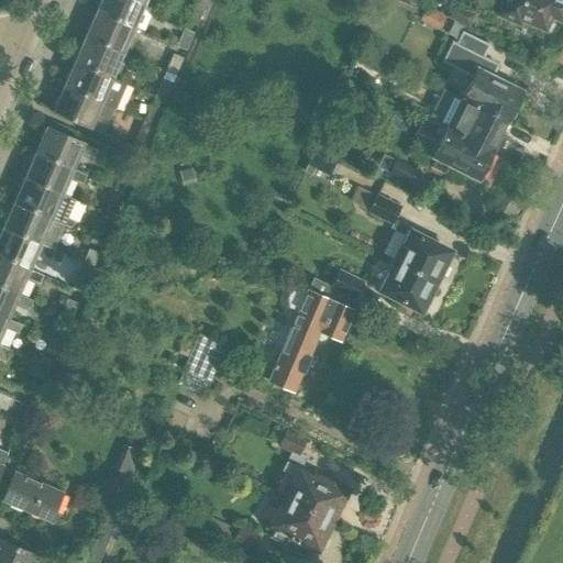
[(136,0),(101,0),(97,13),(132,29),(144,3),(136,0)]
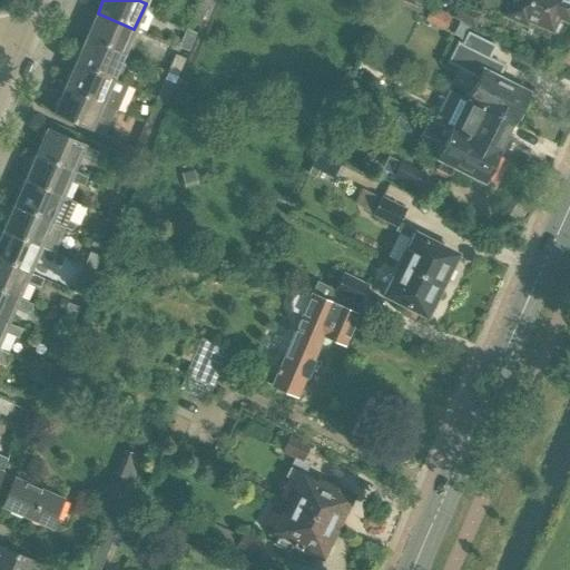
[(209,1),(206,0),(198,0),(188,23),(198,27),(209,1)]
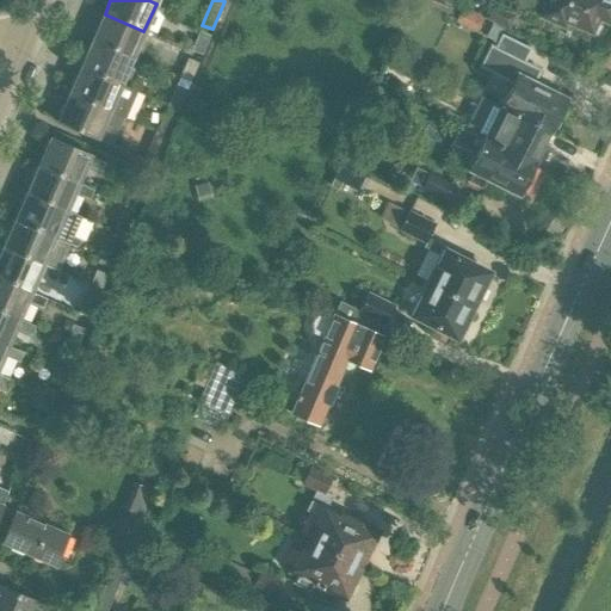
[(538,16),(561,26),(565,20),(591,32),(597,18),(608,23),(610,14),(610,0),(542,0),(545,1),(538,16)]
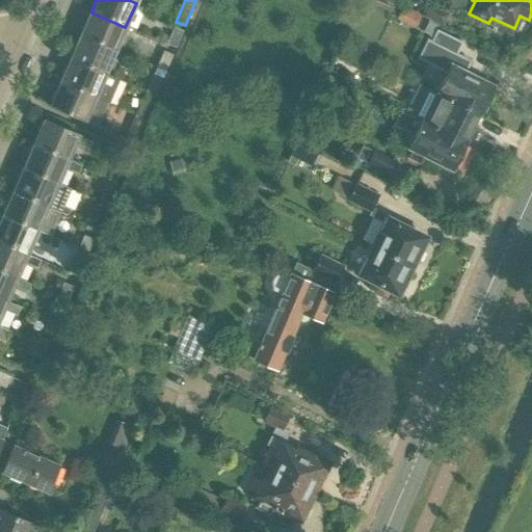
[(421,15),(441,25),(446,16),(425,5),(421,15)]
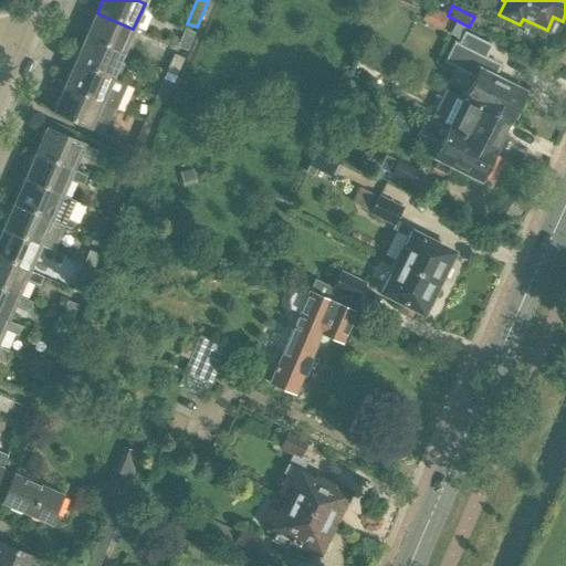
[(97,13),(86,38),(123,53),(133,29),(97,13)]
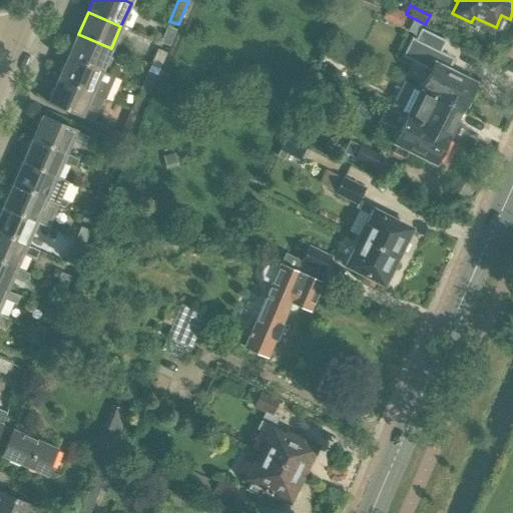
[(167,26),(160,43),(169,47),(176,30),(167,26)]
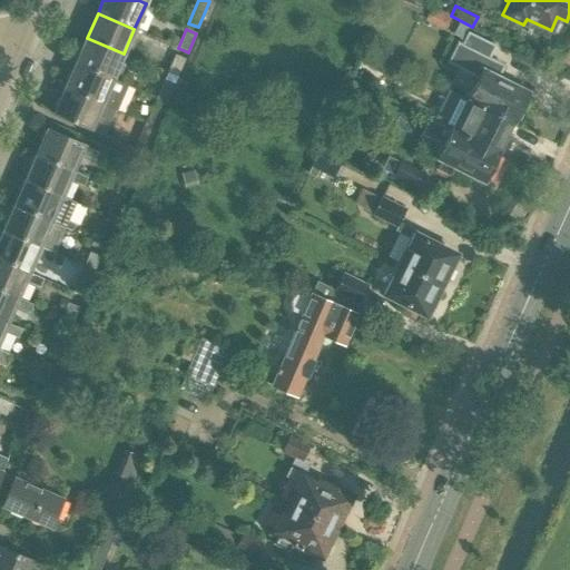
[(474,77),(477,80),(468,100),(514,124),(530,92),(499,77),(504,66),(489,58),(494,47),(467,32),(461,43),(457,41),(445,62),(474,77)]
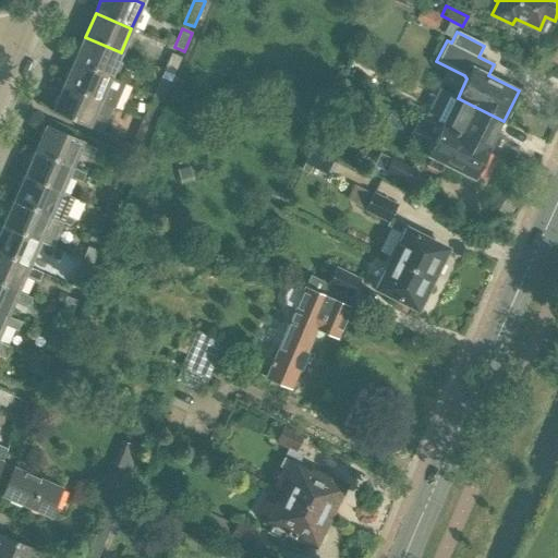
[(85,37),(74,62),(110,77),(121,52),(85,37)]
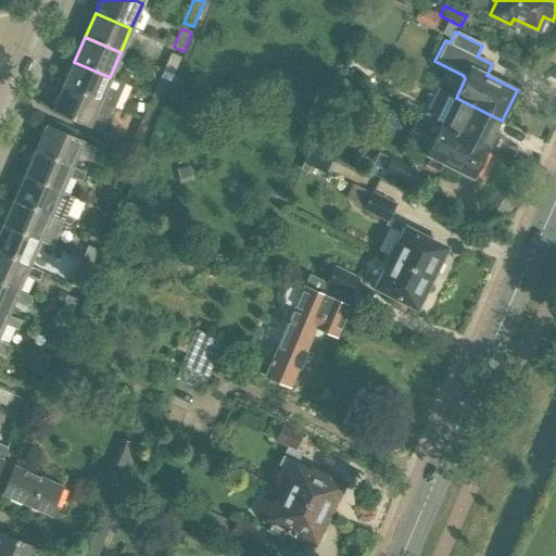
[(171,54),(164,72),(173,75),(180,58),(171,54)]
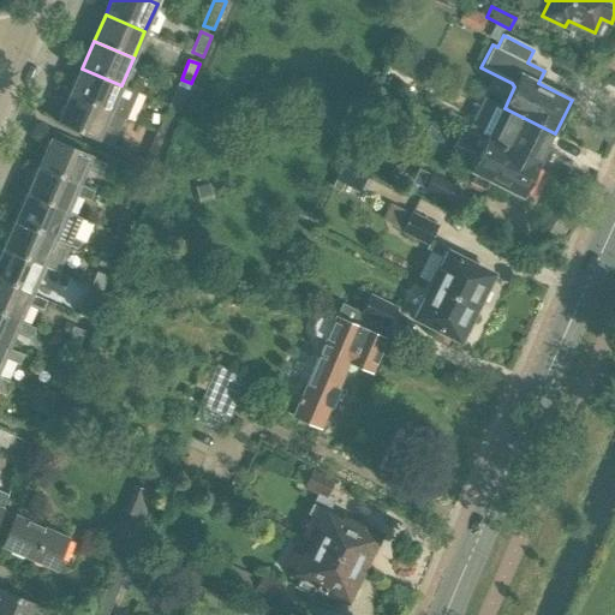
[(82,69),(71,96),(109,113),(124,120),(126,121),(138,93),(121,85),(82,69)]
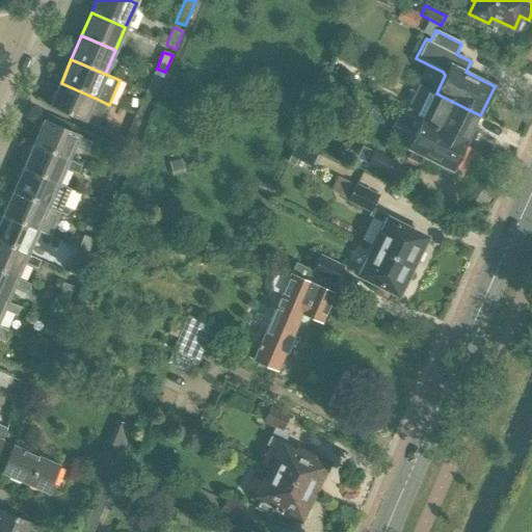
[(153,75),(145,91),(155,96),(163,79),(153,75)]
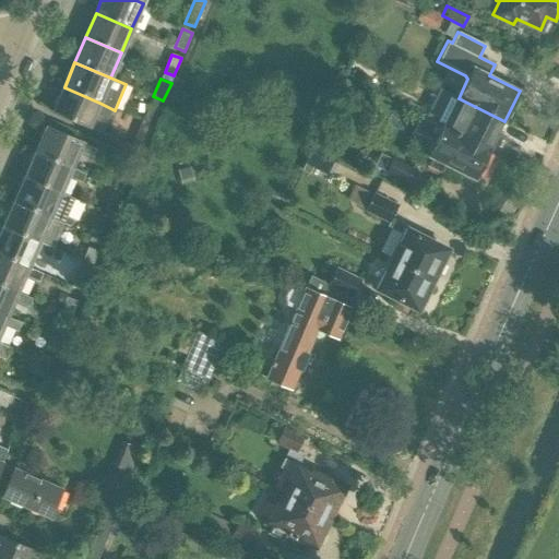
[(64,87),(54,114),(87,129),(102,134),(113,109),(99,103),(64,87)]
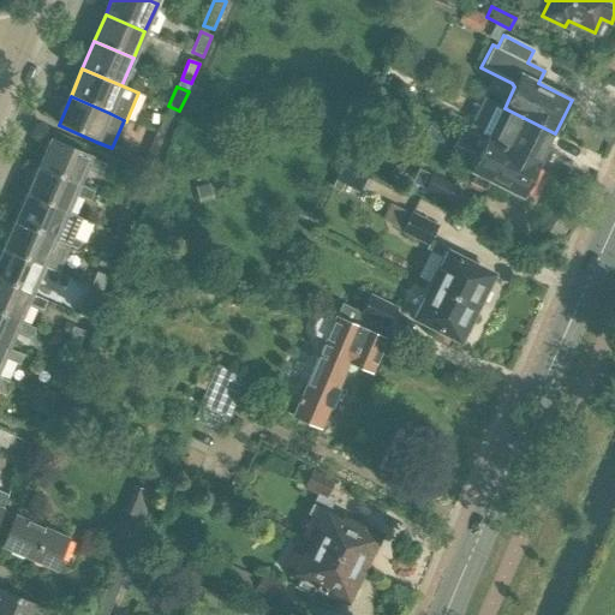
[(488,139),(539,165),(555,133),(505,108),(488,139)]
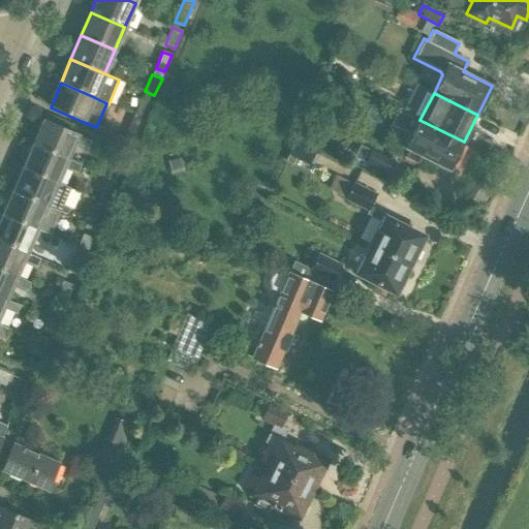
[(143,98),(135,115),(145,119),(152,102),(143,98)]
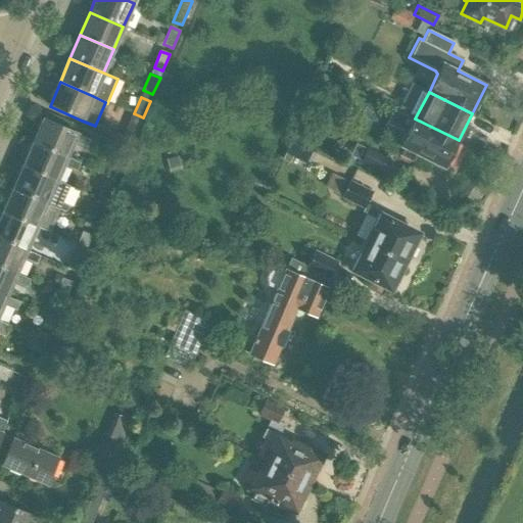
[(401,155),(414,161),(418,154),(445,168),(459,140),(415,119),(393,108),(386,125),(407,135),(400,148),(403,149),(401,155)]
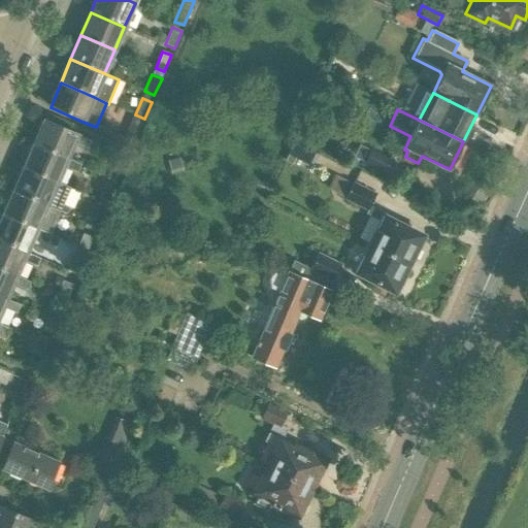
[(78,134),(44,120),(33,145),(67,160),(74,143),(88,151),(92,141),(77,135),(78,134)]
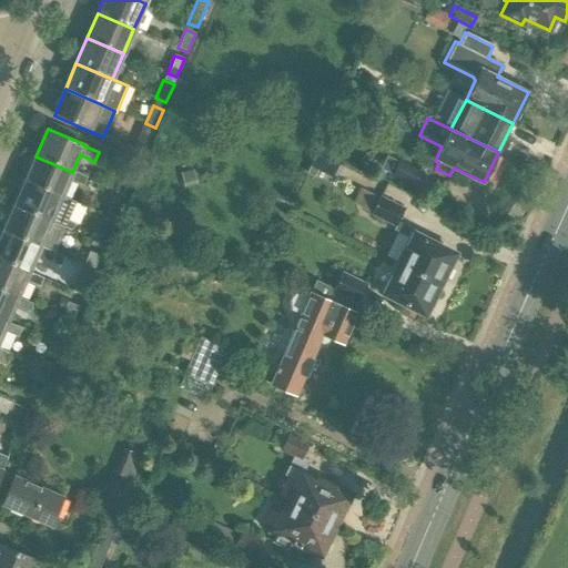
[(142,131),(134,150),(144,154),(152,135),(142,131)]
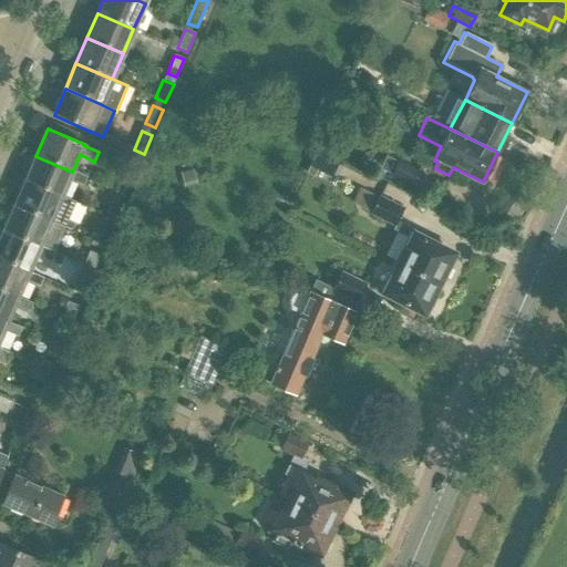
[(312,172),(334,183),(342,166),(320,155),(312,172)]
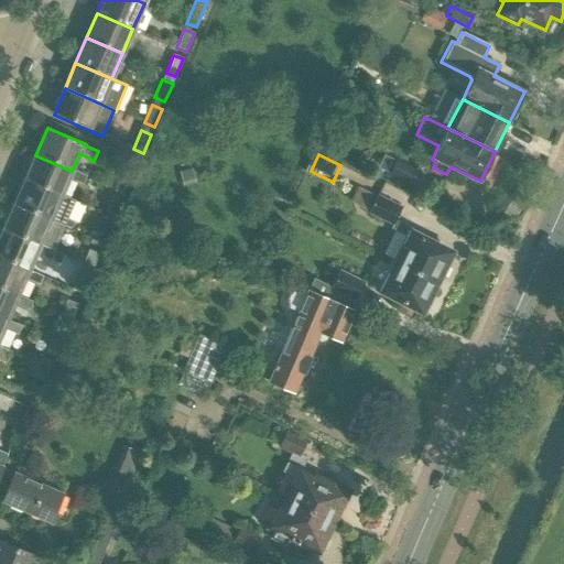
[(383,154),(377,167),(410,184),(416,171),(383,154)]
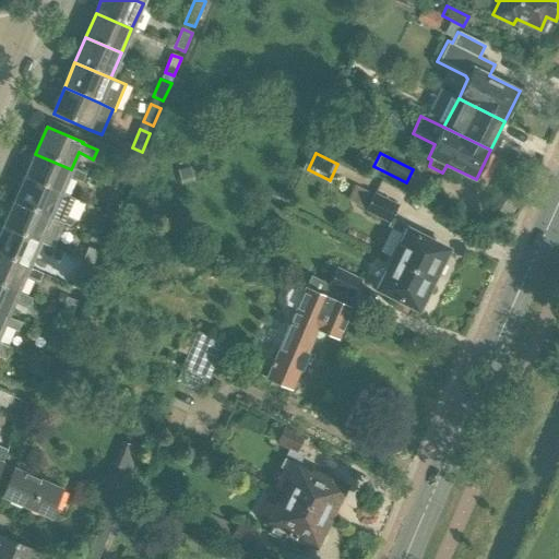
[(71,169),(35,154),(25,178),(60,193),(68,177),(82,183),(85,176),(71,169)]
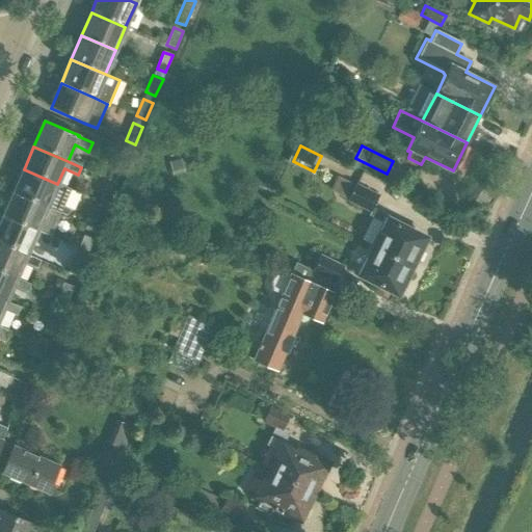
[(185,174),(181,159),(168,162),(173,178),(185,174)]
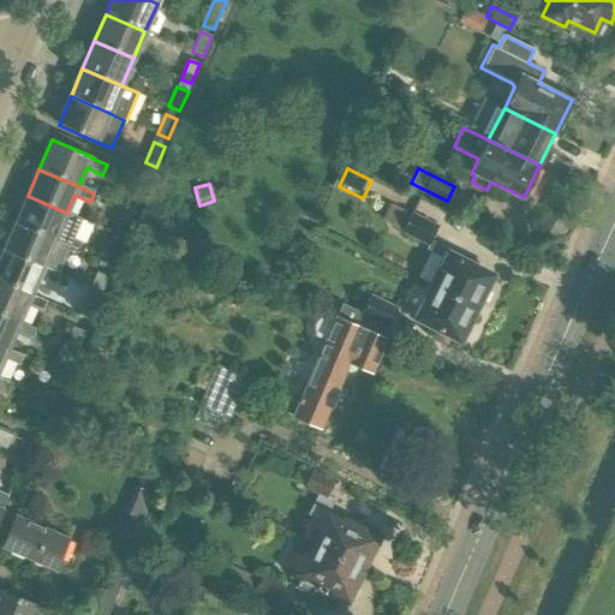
[(16,222),(55,240),(71,248),(77,250),(81,243),(73,240),(83,220),(66,213),(28,196),(16,222)]
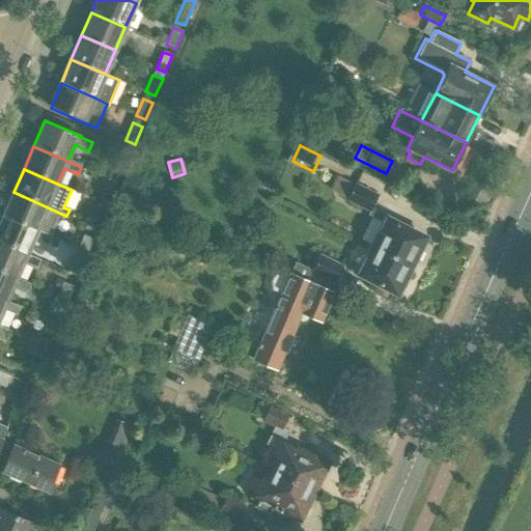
[(340,178),(333,192),(370,211),(378,197),(340,178)]
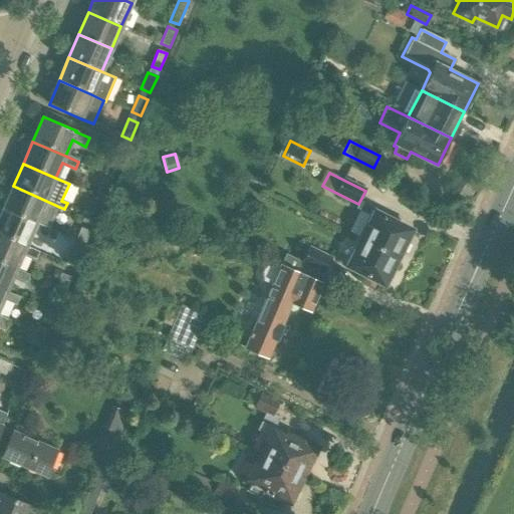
[(102,178),(95,195),(104,198),(111,182),(102,178)]
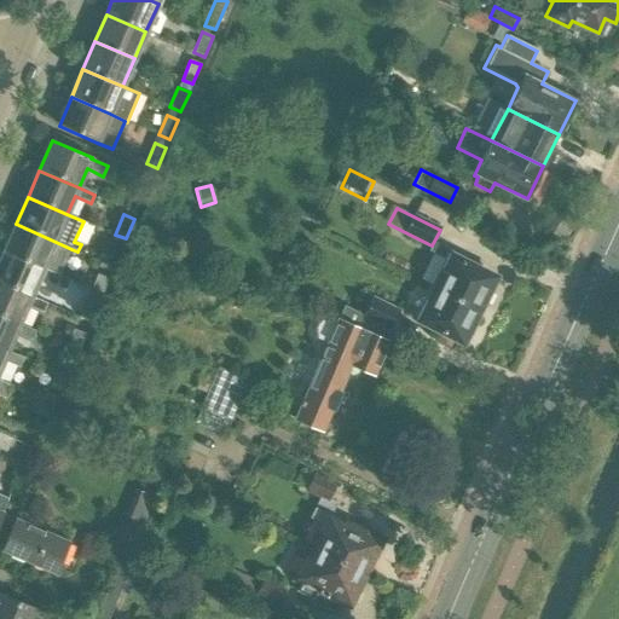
[(56,242),(16,224),(4,253),(59,277),(71,249),(56,242)]
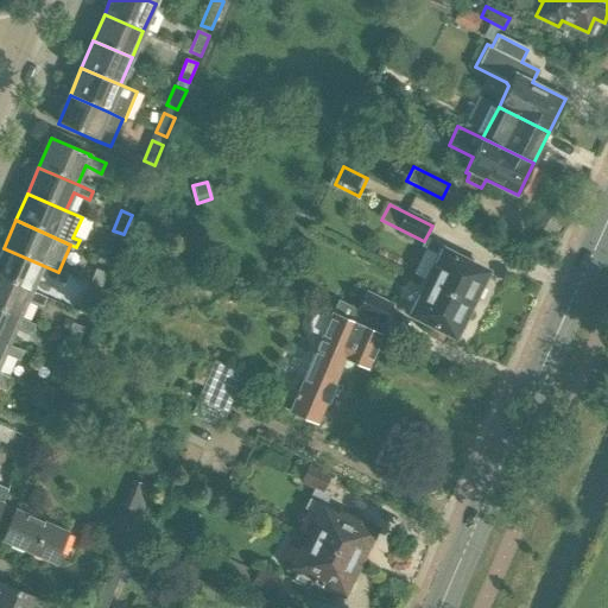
[(58,272),(4,248),(0,254),(0,277),(31,291),(38,274),(54,282),(58,272)]
